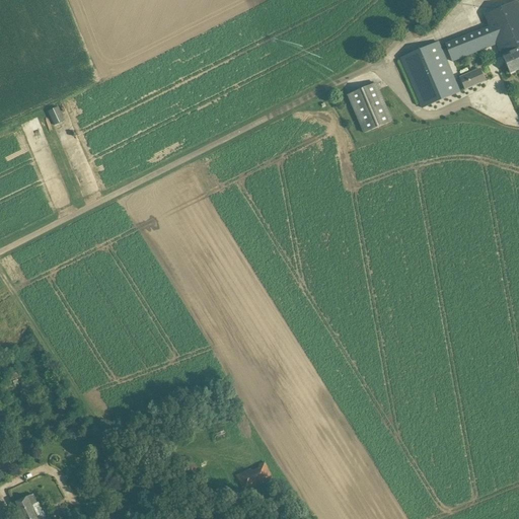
[(446,45),(447,48),(453,62),(498,45),(510,74),(518,69),(518,6),(517,1),(485,15),(490,27),(446,45)]
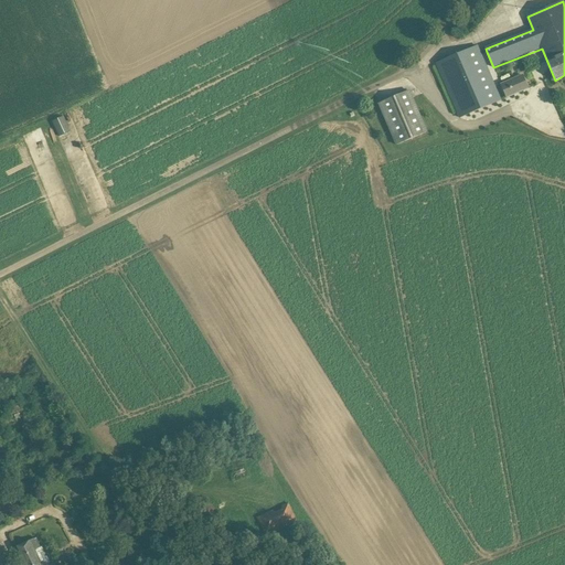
[(500,99),(505,96),(500,83),(494,85),(477,45),(436,63),(460,118),(500,100),(500,99)]
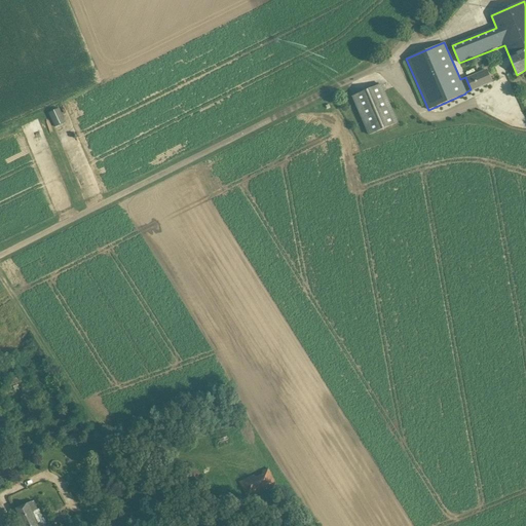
[(369,135),(387,127),(397,123),(390,108),(380,84),(352,97),(369,135)]
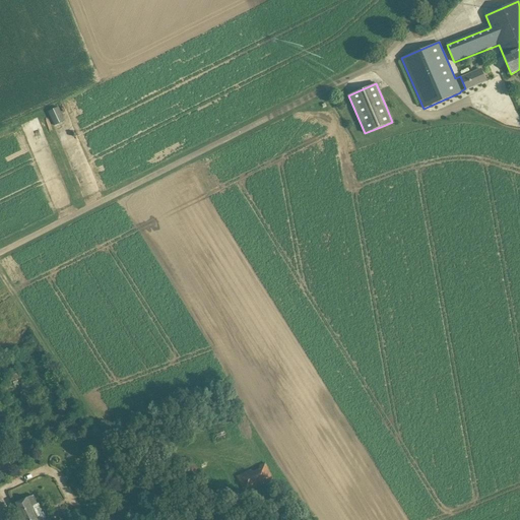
[(48,112),(54,126),(64,122),(58,108),(48,112)]
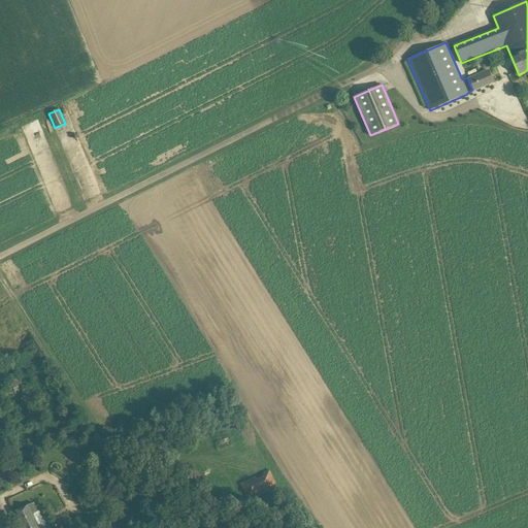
[(249,500),(276,487),(269,470),(240,484),(249,500)]
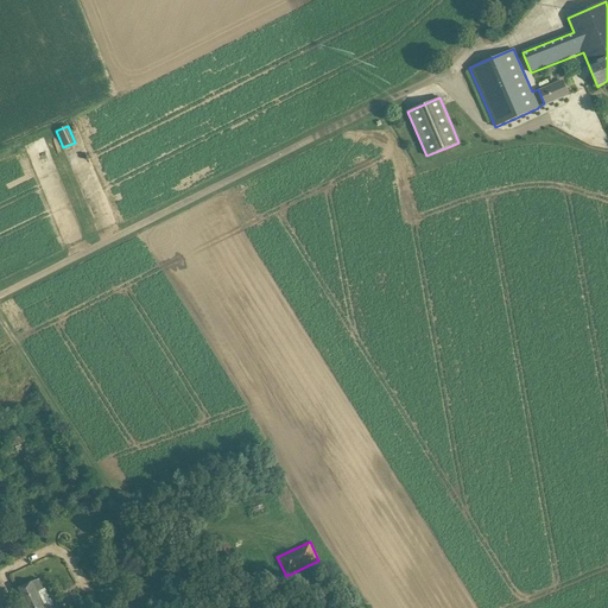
[(25,607),(48,607),(54,606),(45,588),(43,589),(38,578),(17,589),(25,607)]
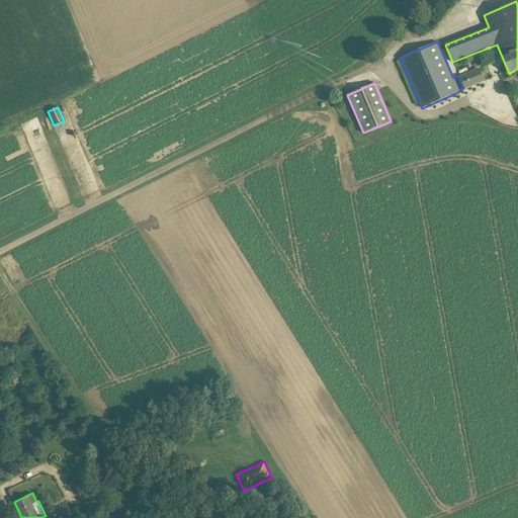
[(80,507),(71,510),(74,517),(90,517),(86,507),(81,509),(80,507)]
